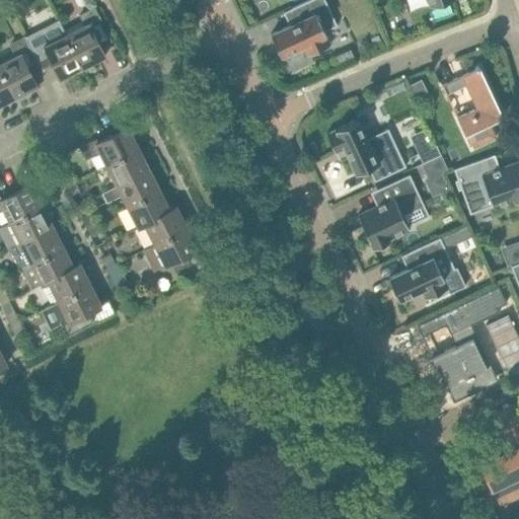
[(297,21),(270,33),(281,56),(302,46),(306,55),(329,45),(323,30),(337,24),(324,0),(306,0),(290,8),(297,21)]
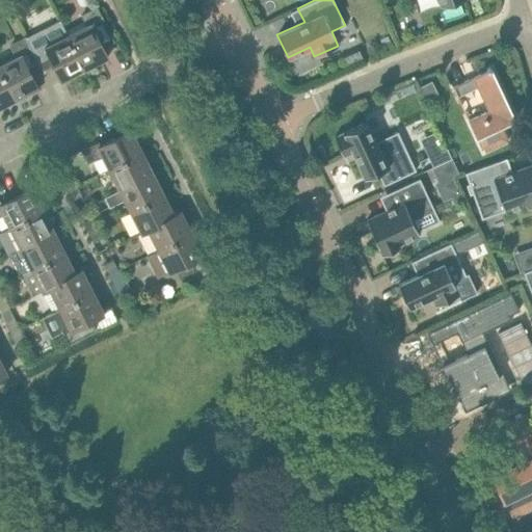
[(97,7),(81,15),(86,25),(68,35),(61,24),(84,69),(107,57),(103,48),(114,42),(97,7)]
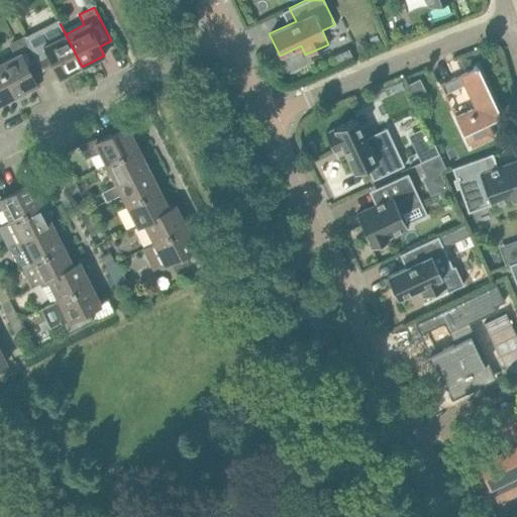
[(60,23),(27,39),(25,35),(24,35),(42,71),(54,65),(60,78),(82,67),(60,23)]
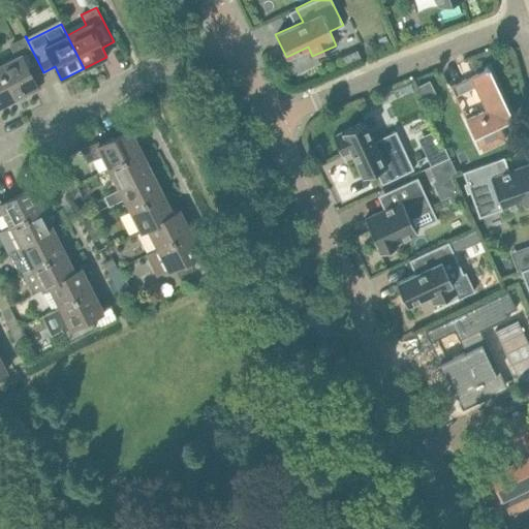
[(9,44),(16,56),(0,63),(0,70),(14,99),(37,88),(32,78),(43,72),(25,36),(9,44)]
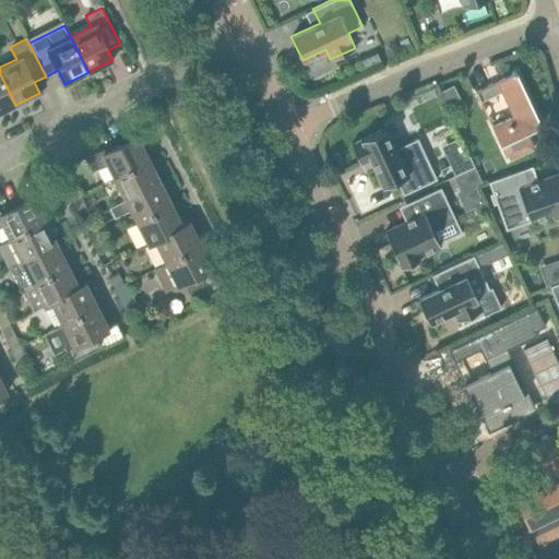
[(377,52),(360,61),(364,69),(380,60),(377,52)]
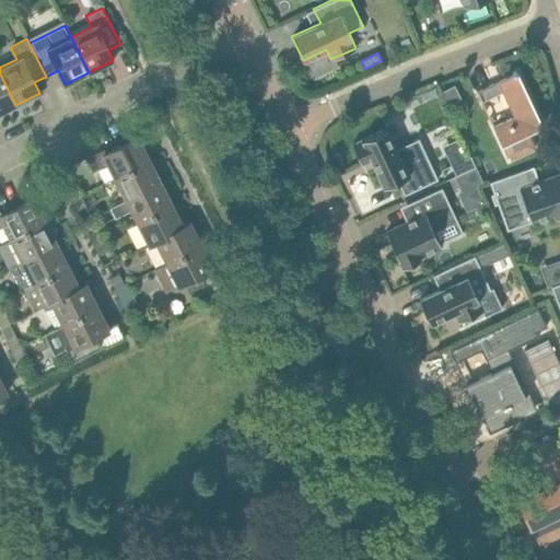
[(513,73),(476,91),(481,102),(504,91),(515,116),(492,126),(501,144),(503,143),(511,159),(535,148),(527,132),(543,126),(517,72),(516,72),(515,70),(512,71),(513,73)]
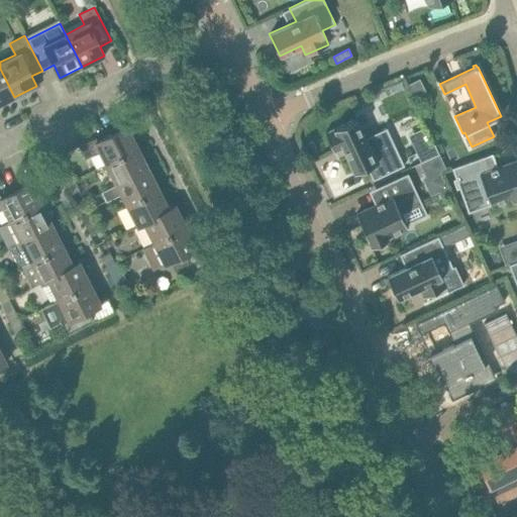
[(0,103),(14,97),(0,69),(0,103)]
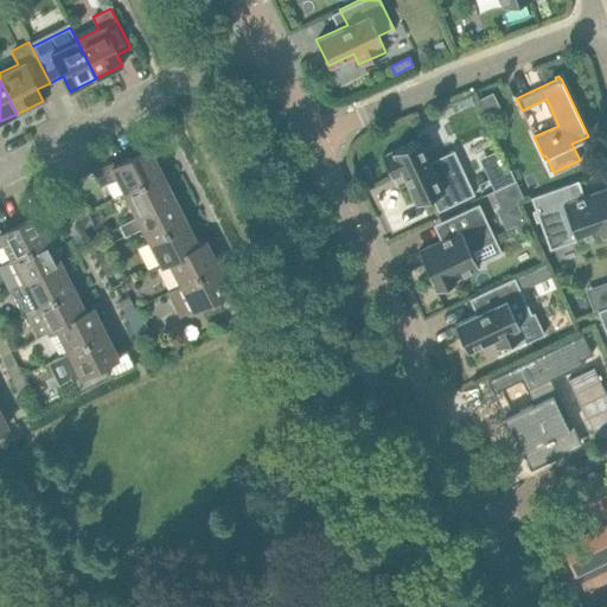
[(491,95),(480,100),(490,119),(500,114),(491,95)]
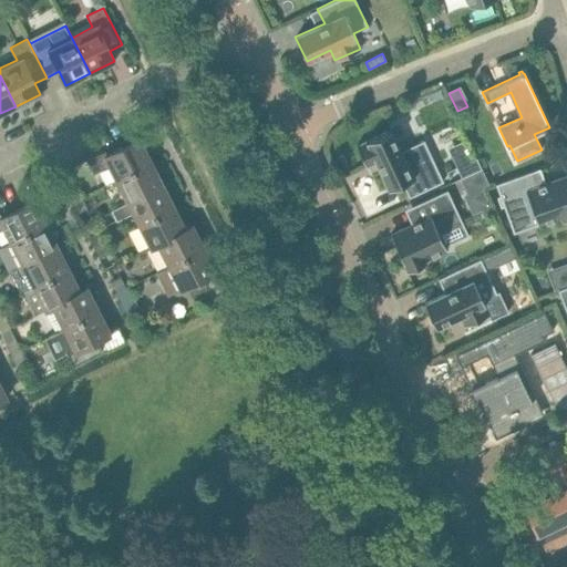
[(375,162),(388,189),(402,183),(409,197),(443,182),(423,140),(400,151),(391,130),(356,145),(366,166),(375,162)]
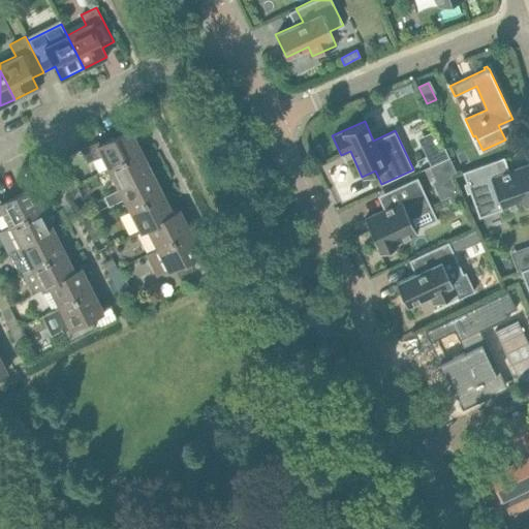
[(99,145),(98,142),(80,150),(87,161),(101,155),(107,167),(142,151),(130,129),(99,145)]
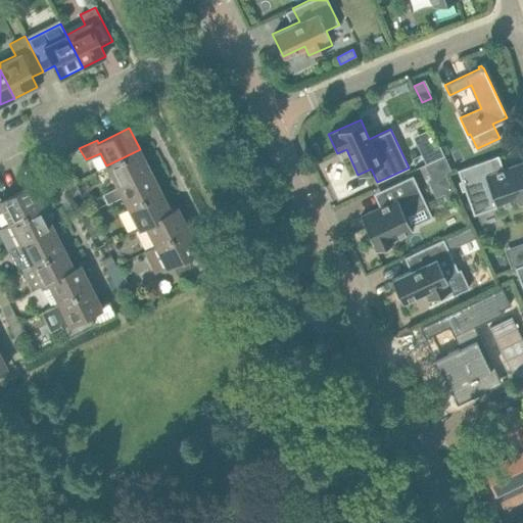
[(150,170),(140,149),(106,165),(116,187),(150,170)]
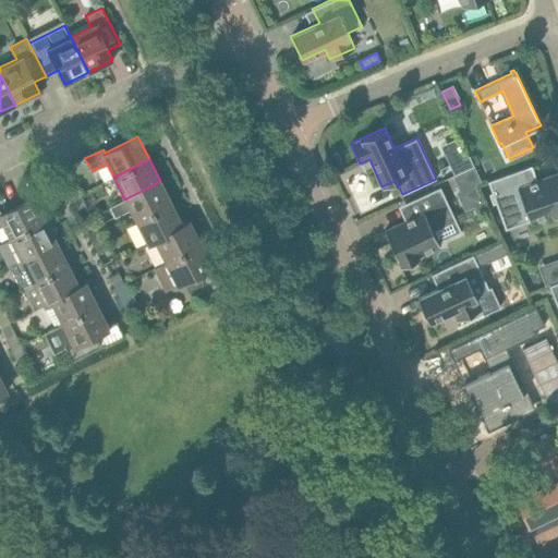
[(451,172),(465,215),(487,207),(473,165),(451,172)]
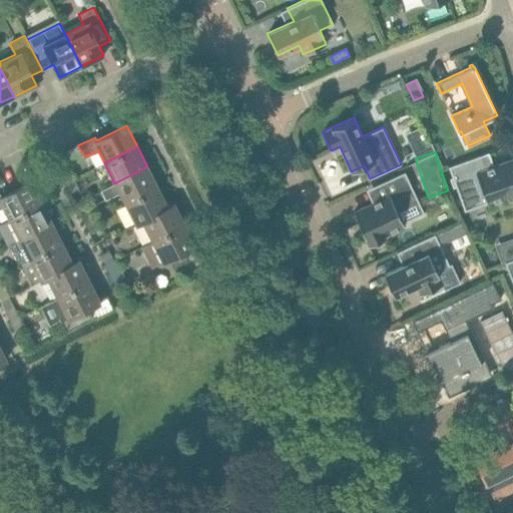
[(486,202),(487,204),(503,198),(504,200),(512,196),(512,158),(485,168),(480,154),(448,166),(464,210),(486,202)]
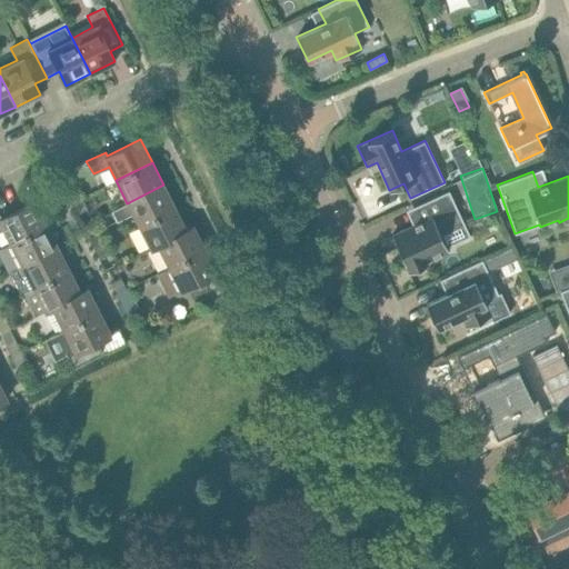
[(127,203),(112,210),(117,219),(131,212),(138,226),(175,207),(163,185),(127,203)]
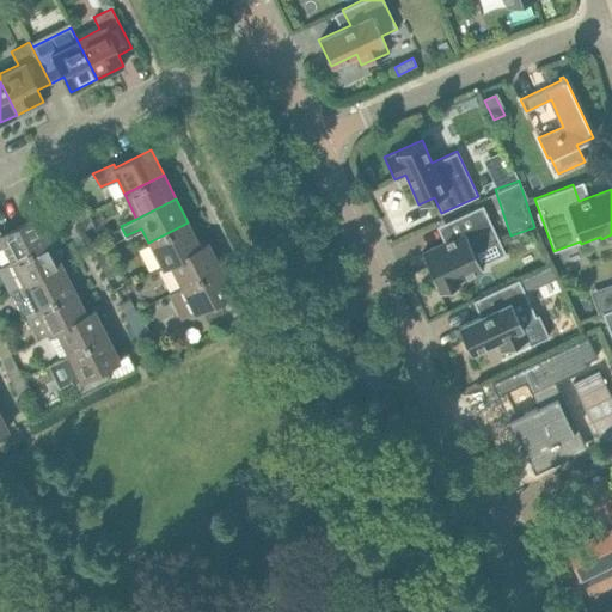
[(75,219),(86,214),(79,201),(69,207),(75,219)]
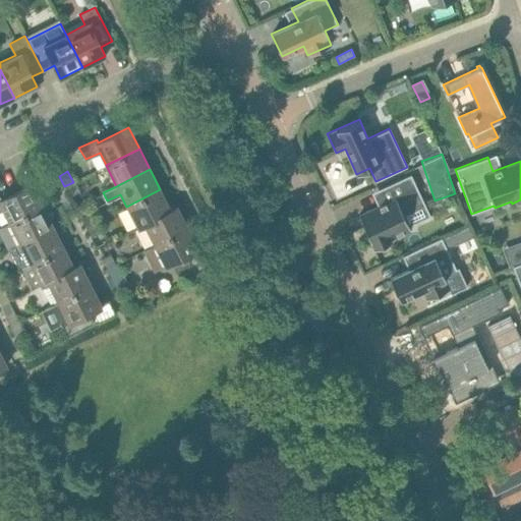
[(386,203),(358,215),(373,248),(391,240),(390,238),(410,229),(431,219),(425,205),(410,174),(379,188),(386,203)]
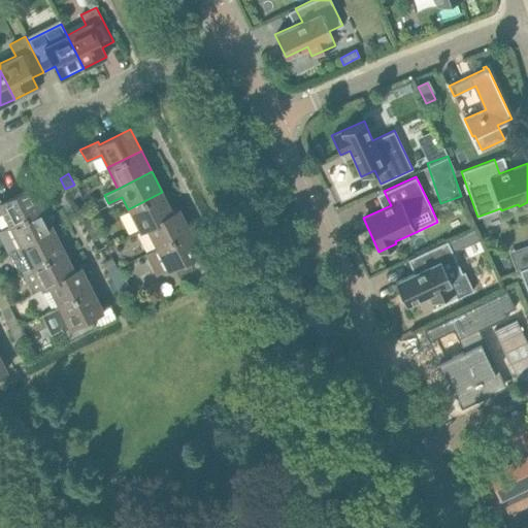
[(74,185),(65,189),(71,199),(79,195),(74,185)]
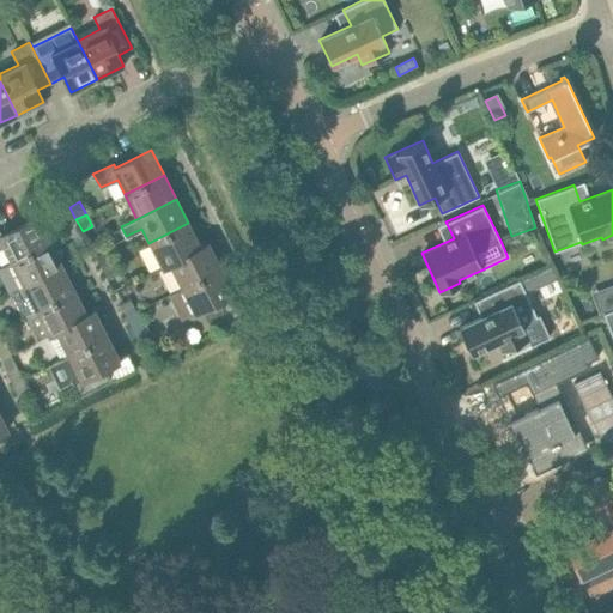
[(11,261),(50,242),(37,217),(1,235),(0,231),(0,248),(4,247),(11,261)]
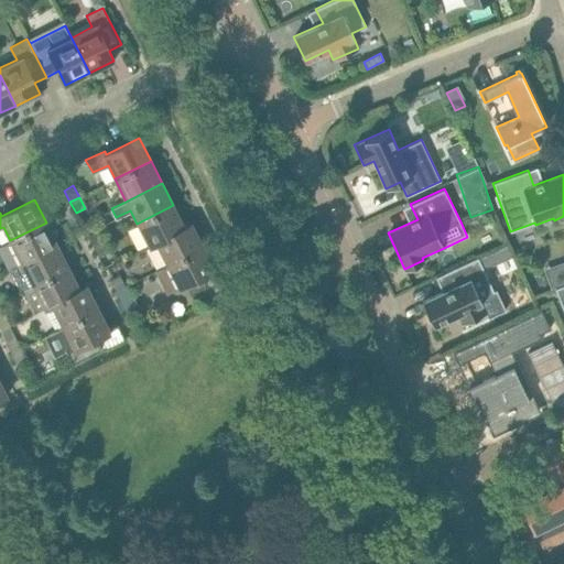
[(149,247),(156,243),(155,242),(184,228),(184,227),(173,205),(137,224),(149,247)]
